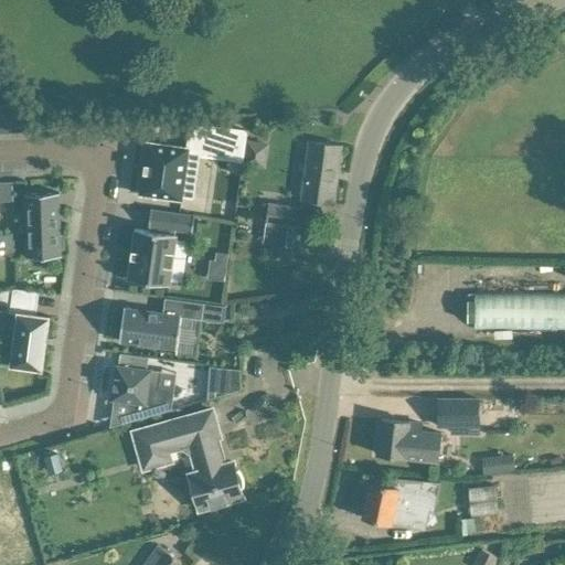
[(200,199),(203,164),(230,168),(232,157),(243,157),(246,126),(191,126),(189,148),(147,141),(140,194),(181,200),(192,198),(200,199)]
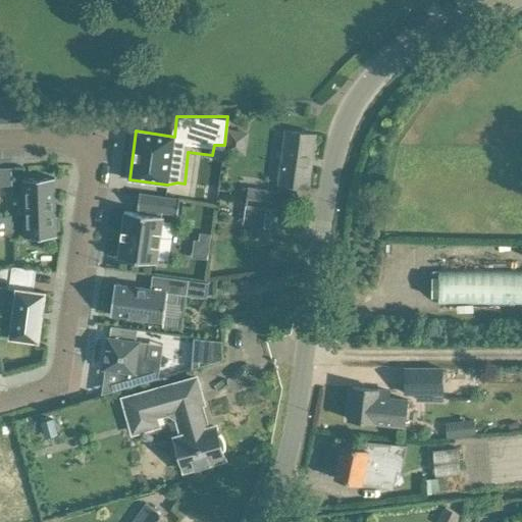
[(316,135),(296,132),(286,131),(278,184),(309,188),(316,135)]
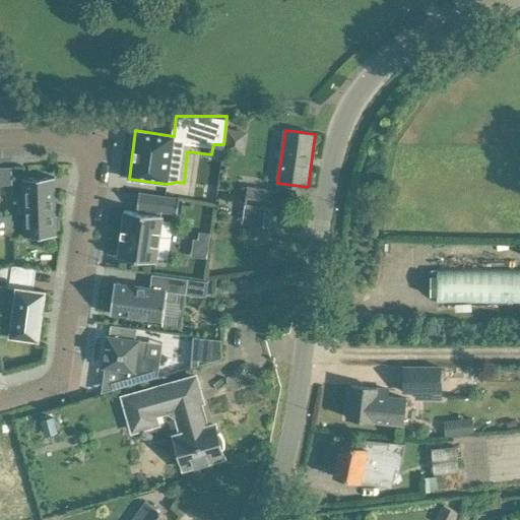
[(54,177),(22,178),(25,237),(57,236),(56,233),(60,233),(59,216),(56,216),(54,177)]
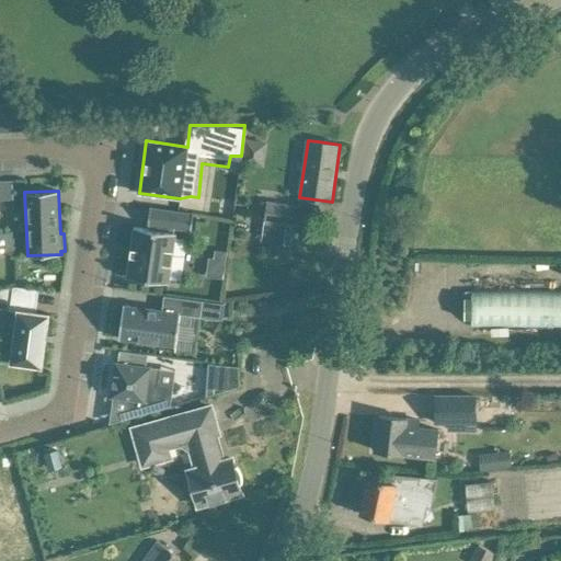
[(300,207),(265,203),(263,221),(298,226),(300,207)]
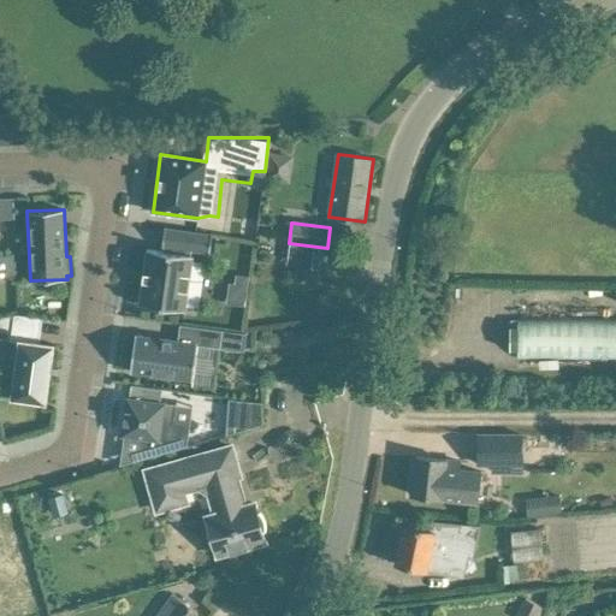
[(185,311),(194,252),(208,253),(211,235),(165,229),(163,247),(164,247),(163,252),(147,249),(141,304),(185,311)]
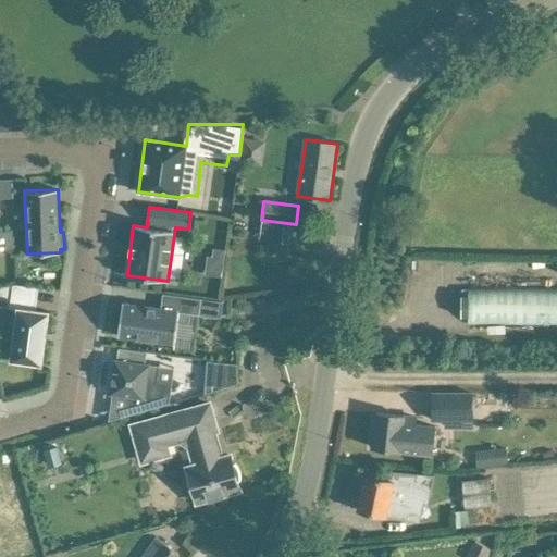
[(12,285),(9,308),(17,309),(10,360),(13,360),(38,363),(41,364),(41,361),(44,341),(45,341),(45,339),(44,339),(45,335),(45,334),(48,314),(49,311),(46,311),(36,310),(38,287),(15,284),(12,285)]
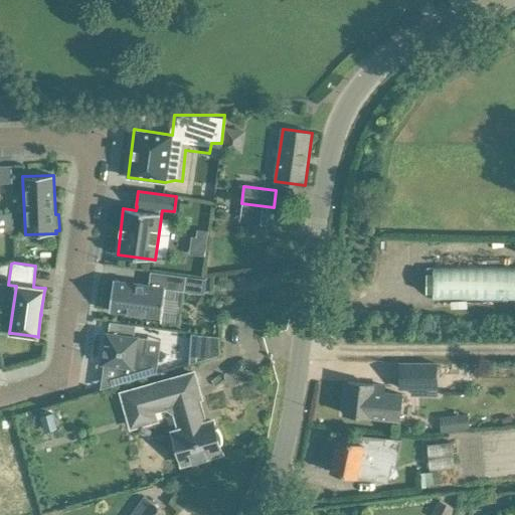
[(433,299),(514,298),(514,266),(433,266),(433,299)]
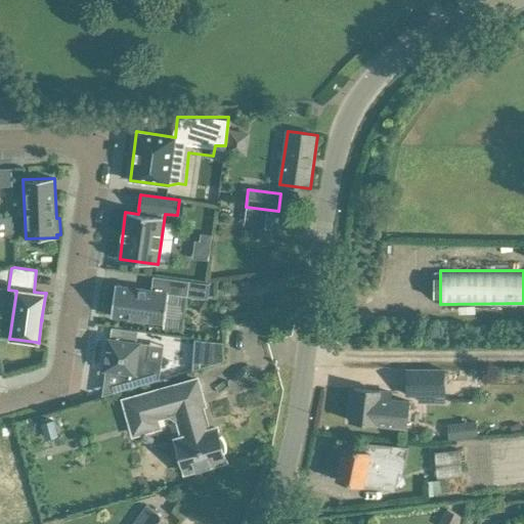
[(164,323),(168,293),(187,296),(189,281),(154,276),(151,290),(115,285),(111,316),(164,323)]
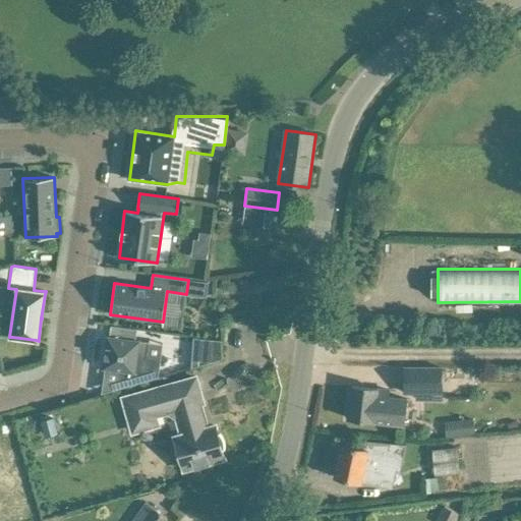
[(161,360),(163,344),(148,342),(107,336),(103,368),(105,368),(126,371),(123,387),(123,388),(159,378),(161,360)]
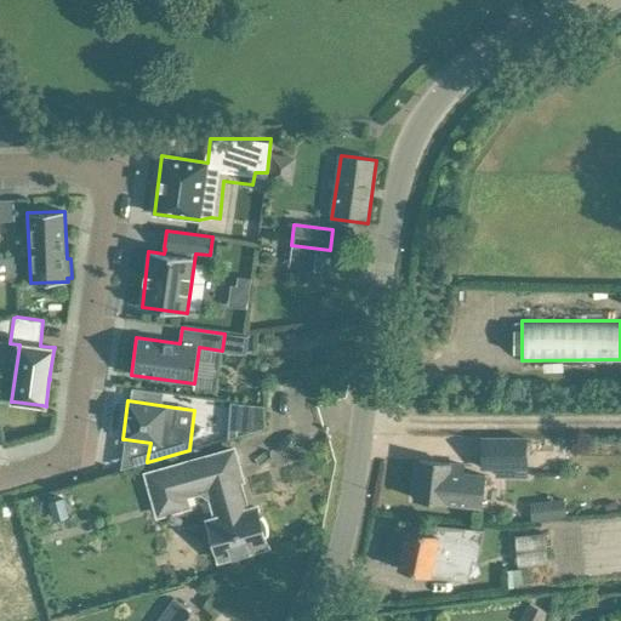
[(249,405),(246,434),(255,431),(266,428),(265,406),(249,405)]
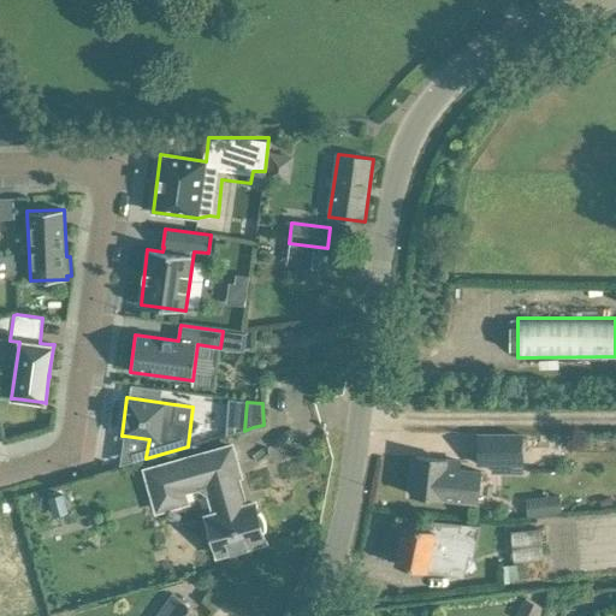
[(523,433),(477,433),(477,466),(491,466),(491,473),(523,473),(523,433)]
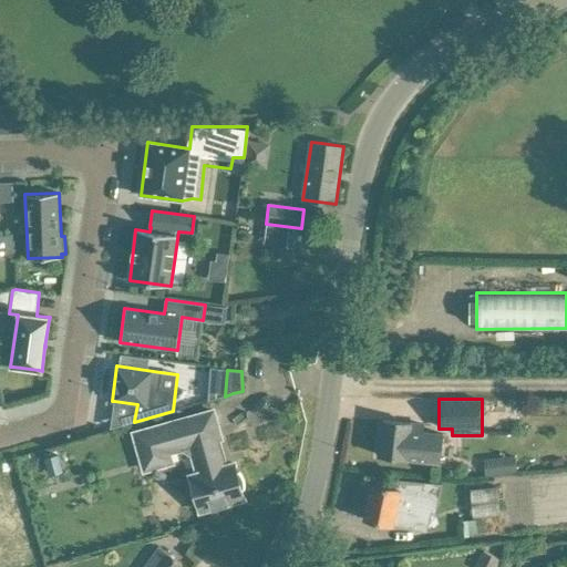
[(482,400),(482,411),(496,410),(496,400),(482,400)]
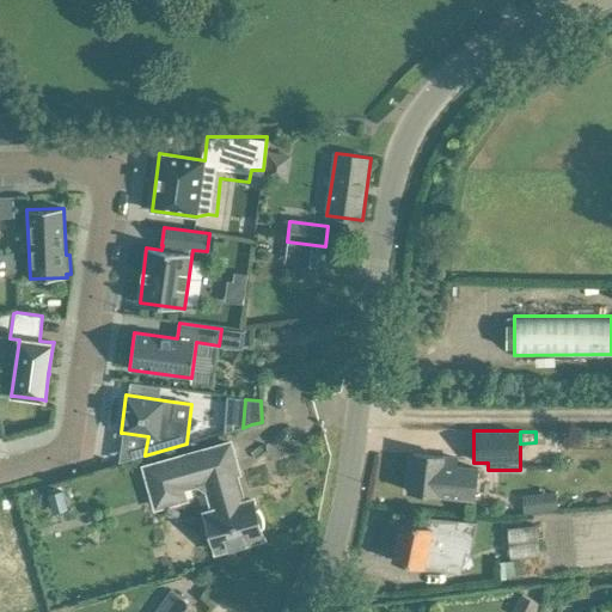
[(216,551),(263,538),(252,500),(243,503),(234,473),(238,472),(230,444),(145,467),(153,496),(157,510),(188,501),(183,488),(197,484),(208,490),(214,510),(206,513),(216,551)]
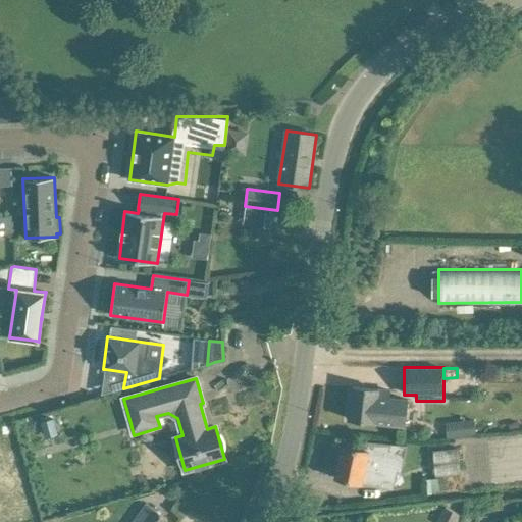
[(378,389),(372,389),(353,386),(349,418),(369,421),(374,422),(406,425),(408,405),(409,398),(389,396),(389,392),(389,390),(378,389)]
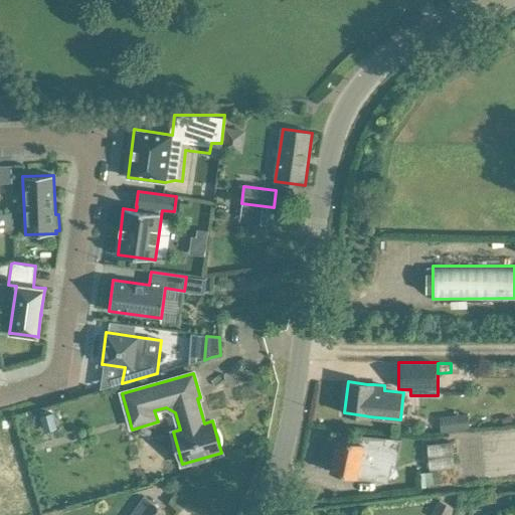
[(467,413),(440,416),(442,433),(469,430),(467,413)]
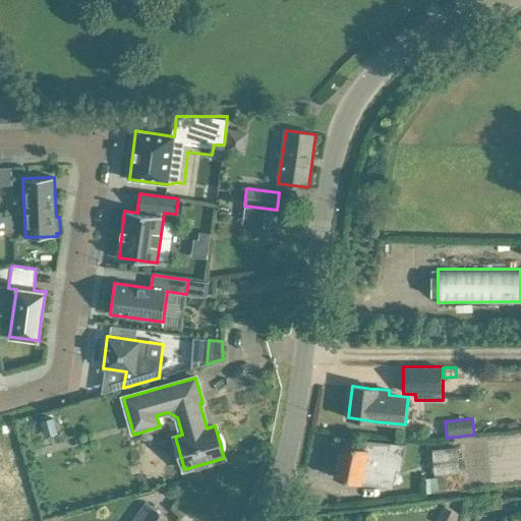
[(53,419),(41,422),(46,439),(57,436),(53,419)]
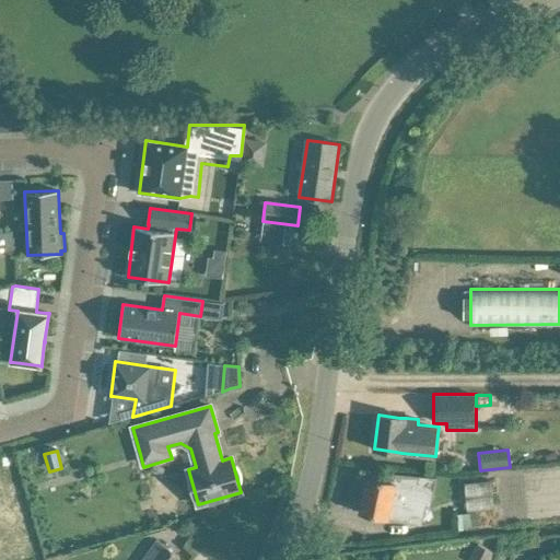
[(368,477),(359,513),(387,520),(387,516),(410,522),(415,503),(430,506),(436,478),(392,473),(388,481),(368,477)]
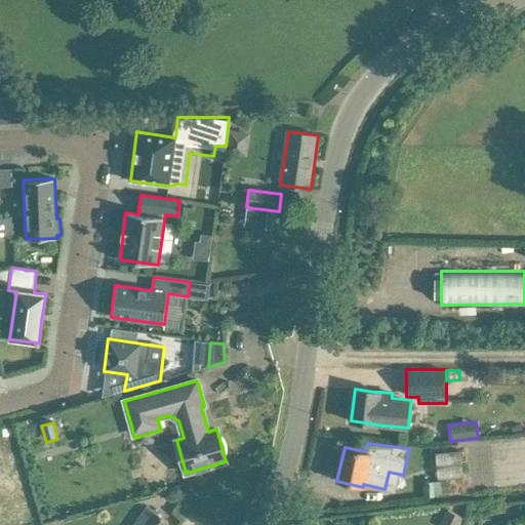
[(476,445),(450,445),(450,466),(476,467),(476,445)]
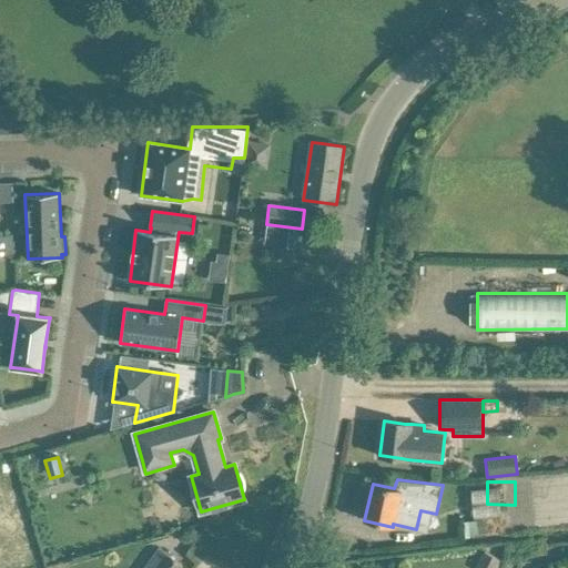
[(487,519),(464,520),(465,541),(488,539),(487,519)]
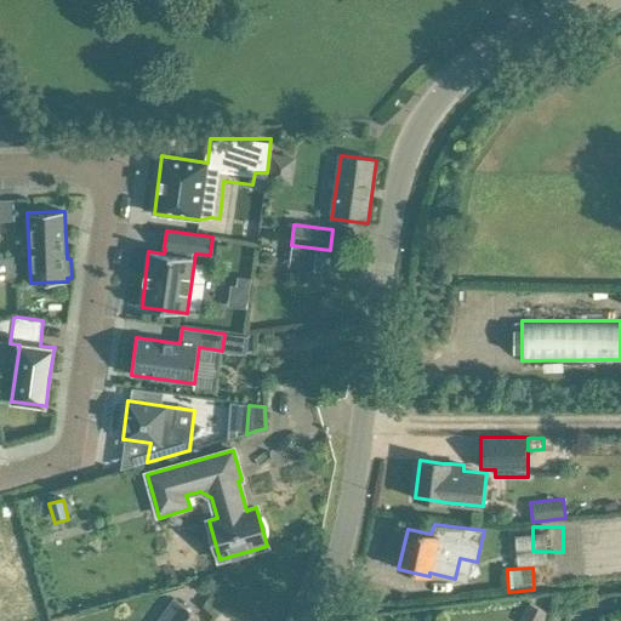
[(195,620),(199,616),(175,598),(157,620),(195,620)]
